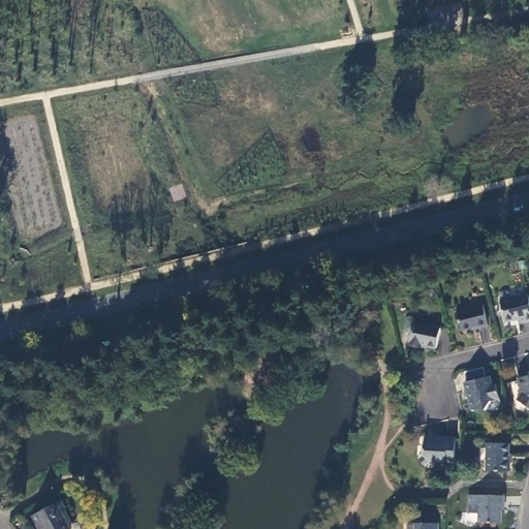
[(498,293),(499,299),(508,297),(507,291),(504,289),(500,290),(498,293)]
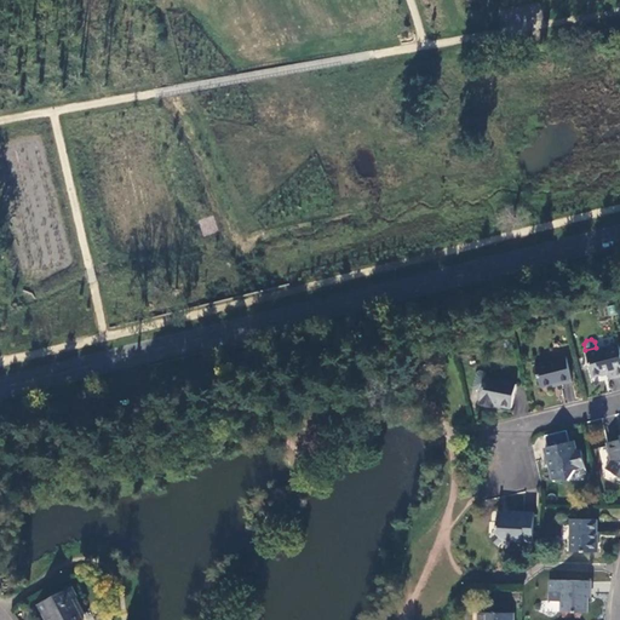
[(585,350),(584,351),(590,375),(606,372),(607,378),(619,374),(619,356),(616,343),(596,348),(585,350)]
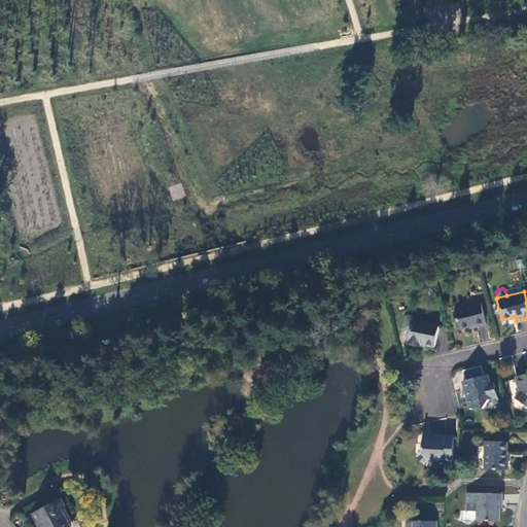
[(479,303),(454,309),(458,327),(475,323),(475,325),(484,323),(479,303)]
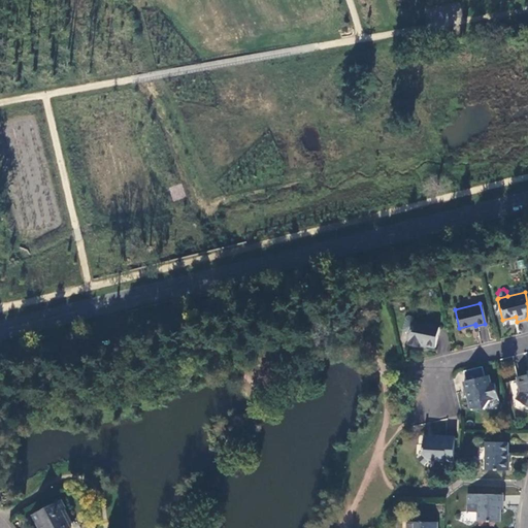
[(403,330),(408,331),(410,320),(411,315),(406,314),(403,316),(401,328),(403,330)]
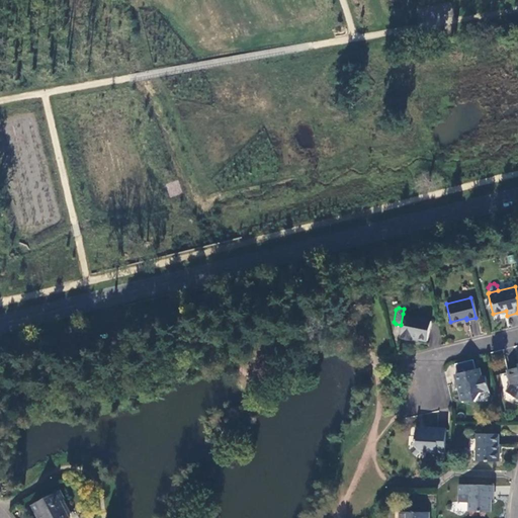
[(429,320),(403,314),(401,325),(399,337),(410,340),(411,336),(425,339),(429,320)]
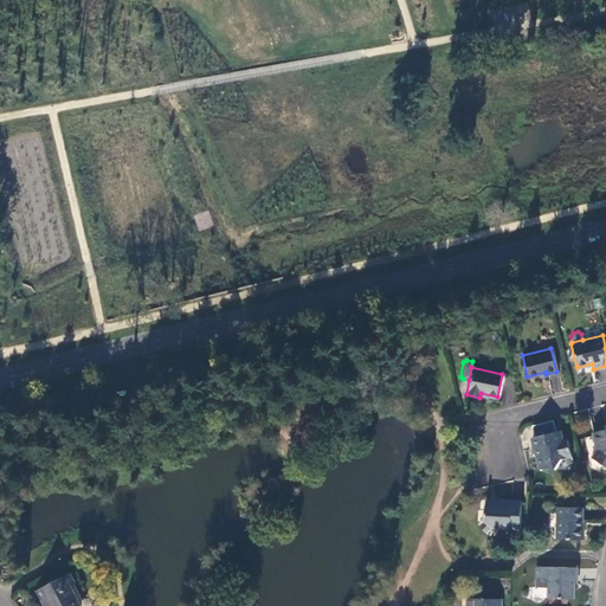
[(605,429),(592,431),(595,449),(591,457),(605,465),(605,423),(605,424),(605,429)]
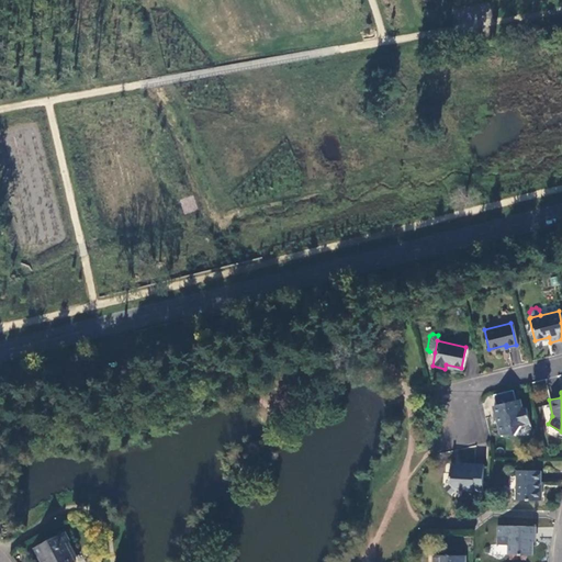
[(518,398),(492,405),(495,416),(497,415),(498,422),(496,423),(499,434),(514,434),(519,425),(529,423),(525,407),(521,408),(518,398)]
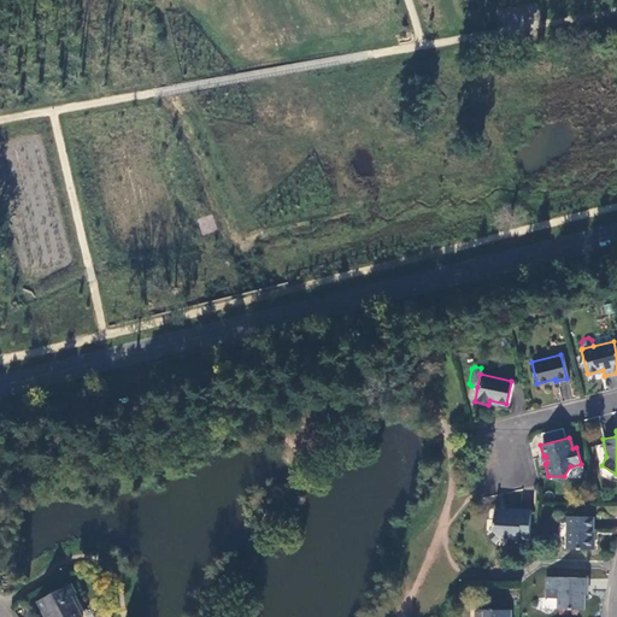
[(529,539),(530,509),(512,507),(512,513),(505,512),(505,511),(494,511),(493,518),(492,518),(492,522),(493,523),(493,529),(499,536),(529,539)]
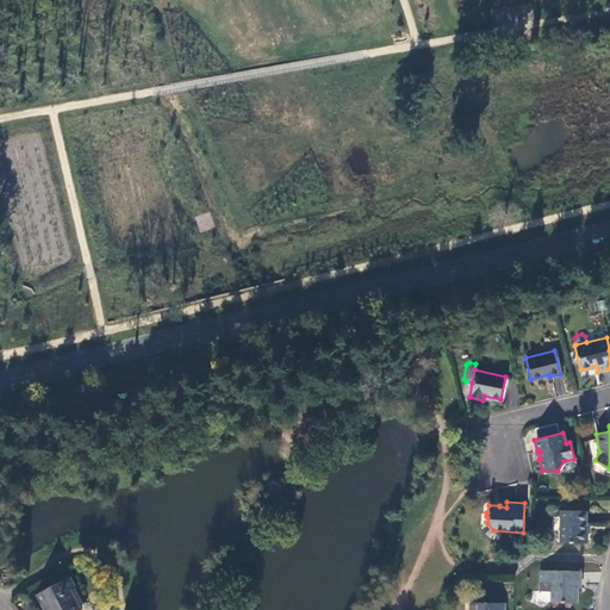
[(585,510),(560,509),(559,541),(585,542),(586,528),(585,528),(585,510)]
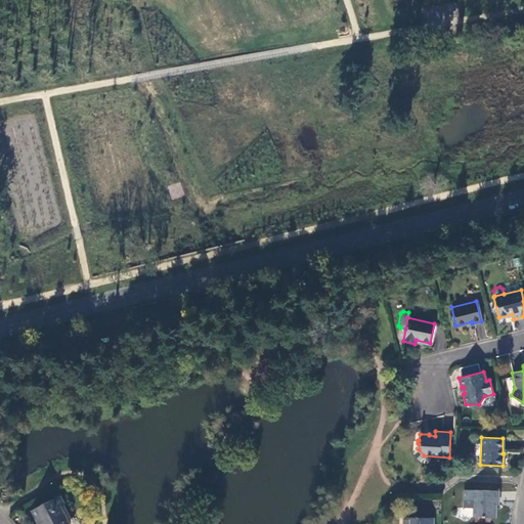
[(420,460),(424,455),(419,449),(415,453),(420,460)]
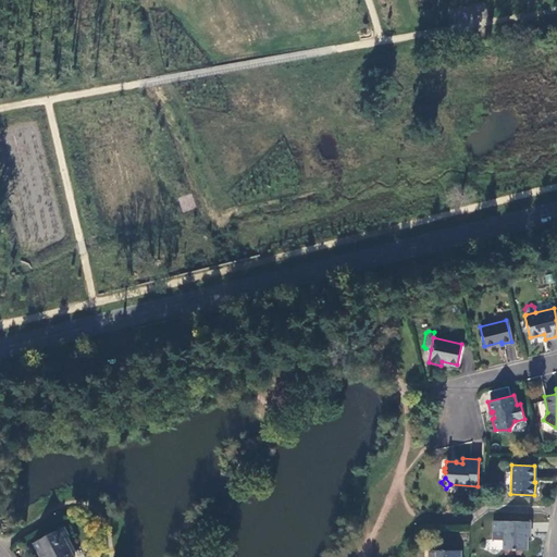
[(530,521),(492,520),(492,531),(503,532),(503,548),(527,549),(527,531),(529,531),(530,521)]
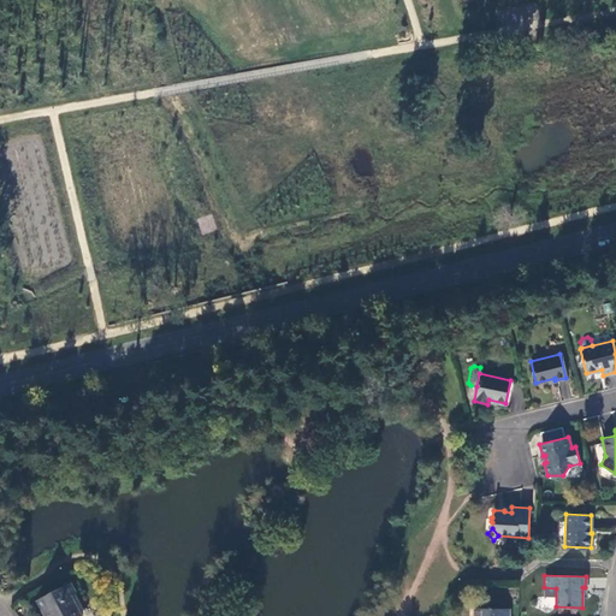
[(72,582),(41,598),(49,615),(84,615),(73,594),(77,592),(72,582)]
